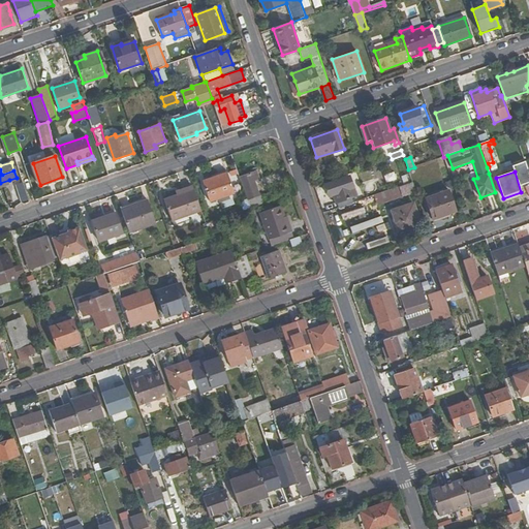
[(248,198),(247,199),(250,209),(266,204),(262,195),(257,196),(252,182),(257,180),(255,173),(241,177),(248,198)]
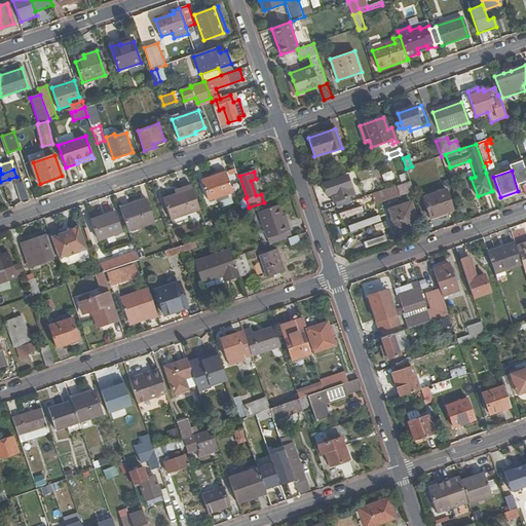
[(209,200),(233,192),(226,173),(202,181),(209,200)]
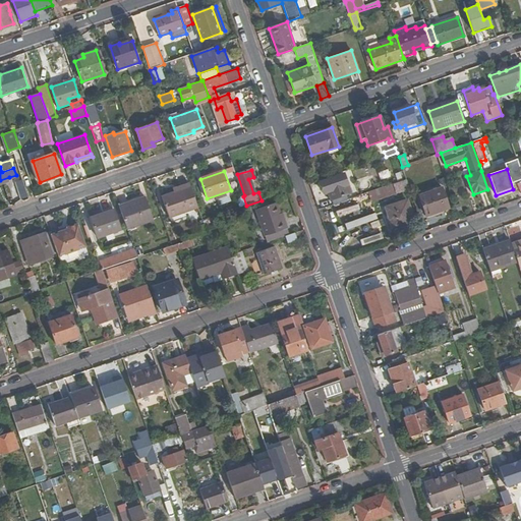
[(394,184),(406,179),(404,173),(392,178),(394,184)]
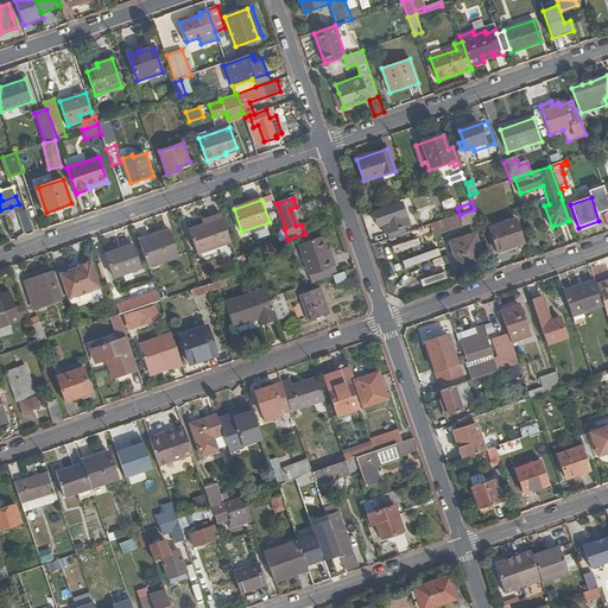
[(384,225),(390,240),(399,236),(406,234),(404,228),(409,226),(401,203),(373,214),(378,226),(384,225)]
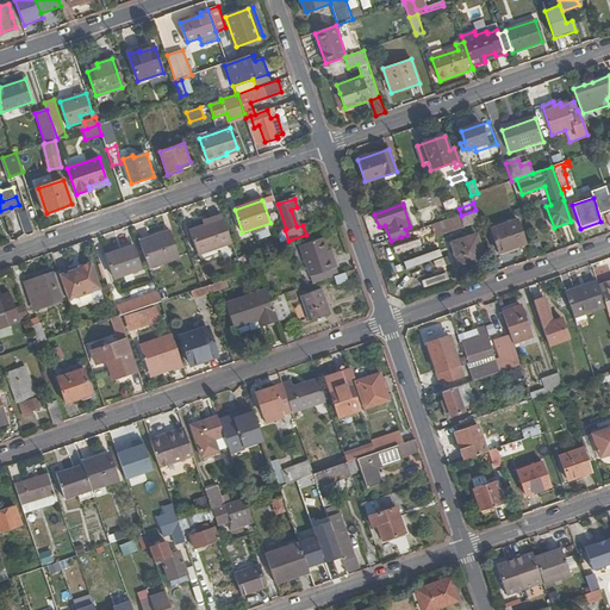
[(435,237),(479,222),(475,210),(461,216),(430,226),(435,237)]
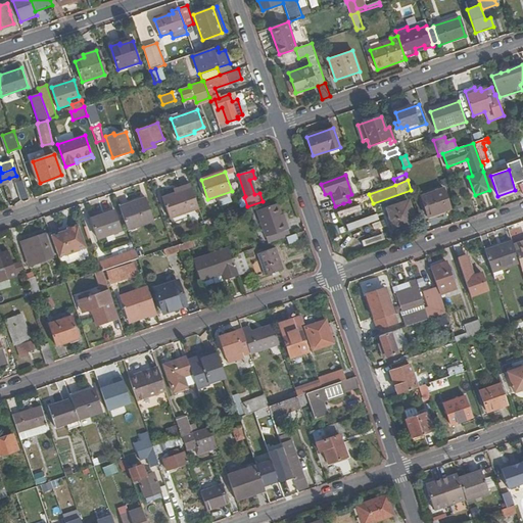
[(198,208),(190,183),(179,187),(181,191),(174,194),(162,197),(170,218),(198,208)]
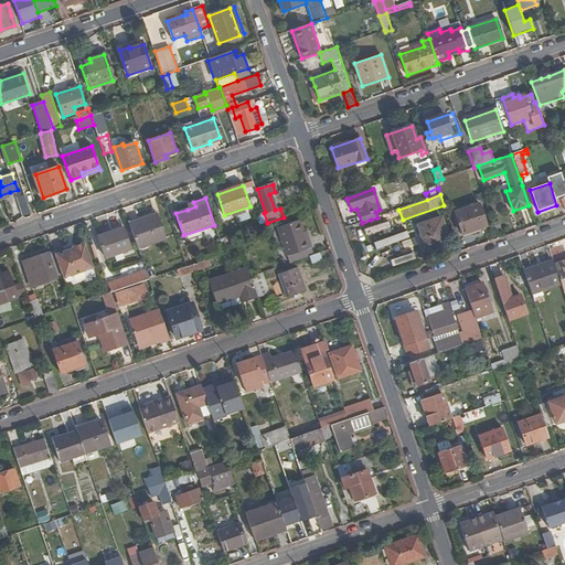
[(452,208),(462,234),(488,226),(478,199),(452,208)]
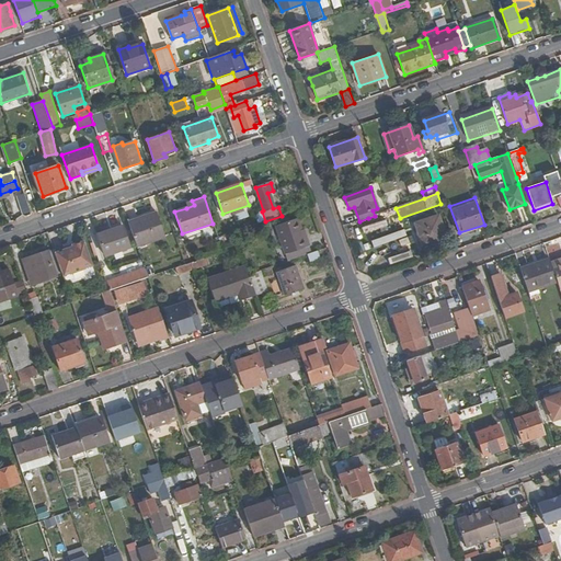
[(129,225),(137,247),(165,237),(157,212),(145,216),(146,219),(129,225)]
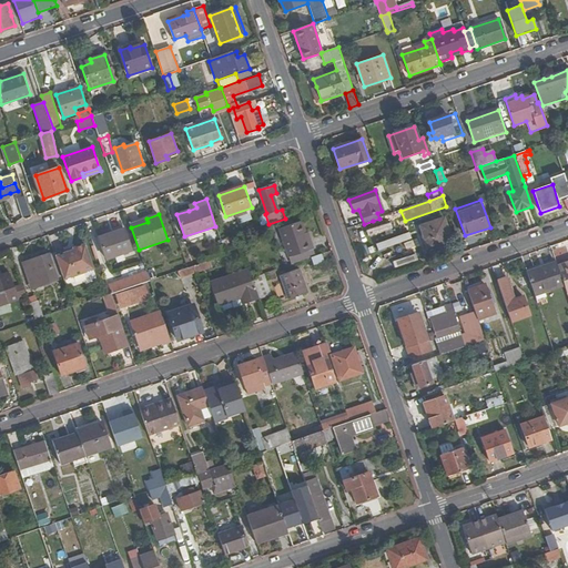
[(269,224),(265,214),(257,216),(261,226),(269,224)]
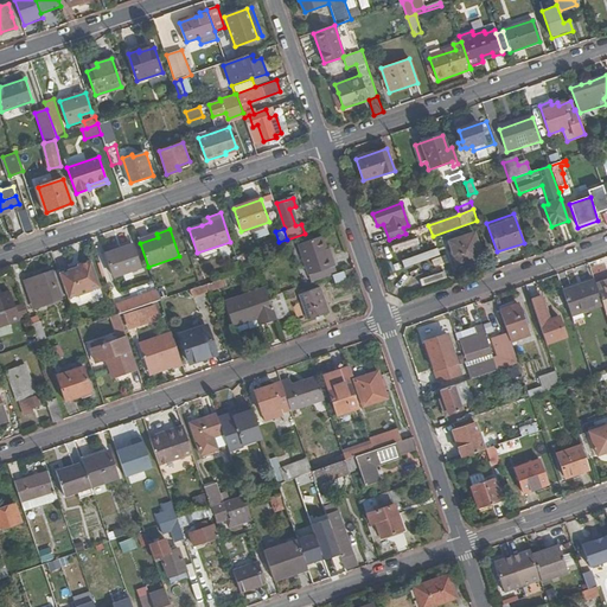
[(158,237),(157,234),(139,240),(140,243),(158,237)]
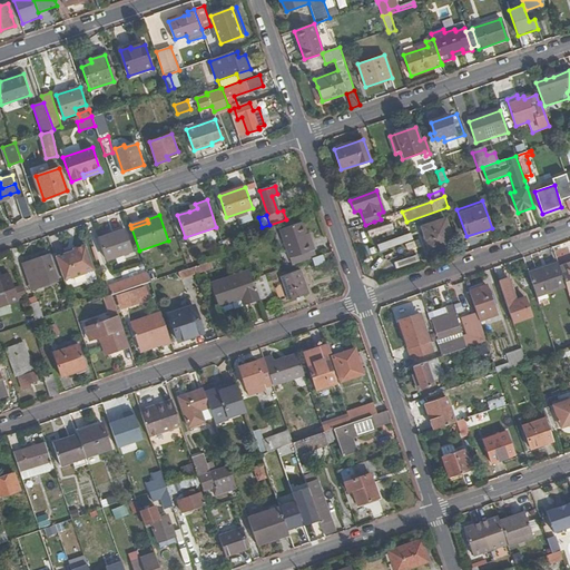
[(423,228),(425,237),(430,249),(452,242),(444,220),(423,228)]
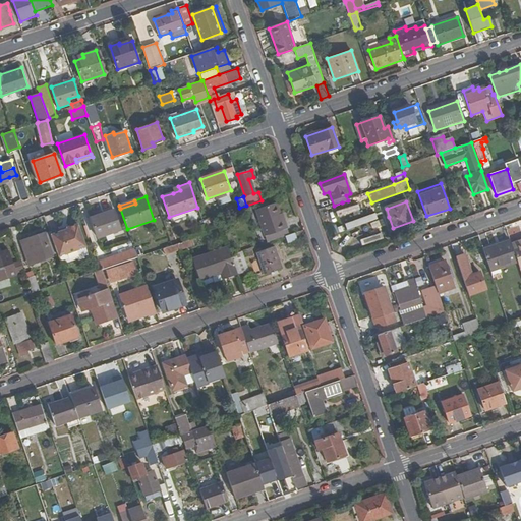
[(266,237),(288,230),(284,219),(282,220),(276,204),(255,211),(266,237)]
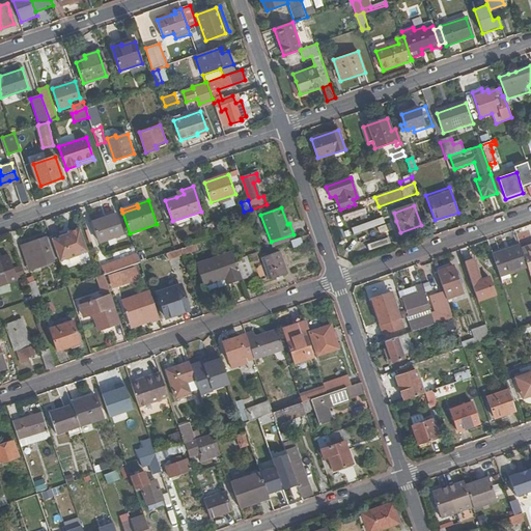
[(342,212),(343,219),(366,217),(366,210),(342,212)]
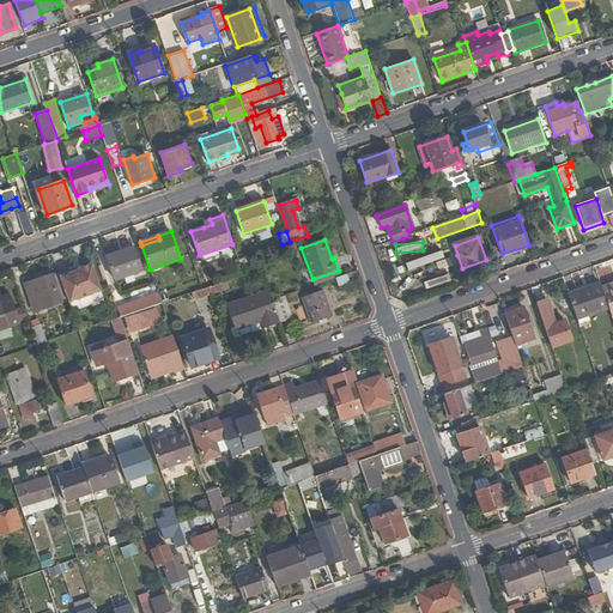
[(107,256),(115,279),(141,269),(134,247),(107,256)]
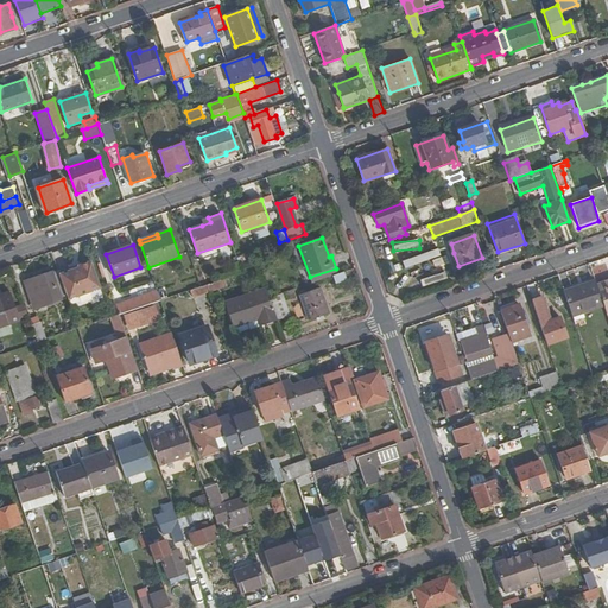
[(437,249),(401,259),(404,267),(439,257),(437,249)]
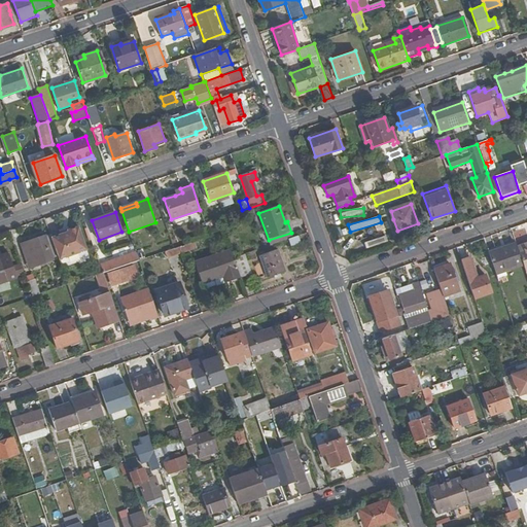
[(397,231),(393,219),(391,220),(395,234),(398,233),(419,225),(418,223),(397,231)]
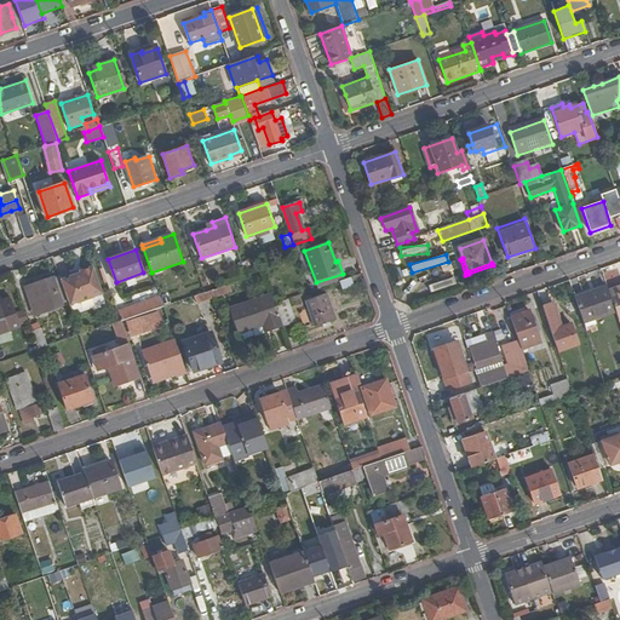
[(257,265),(254,259),(242,263),(245,269),(257,265)]
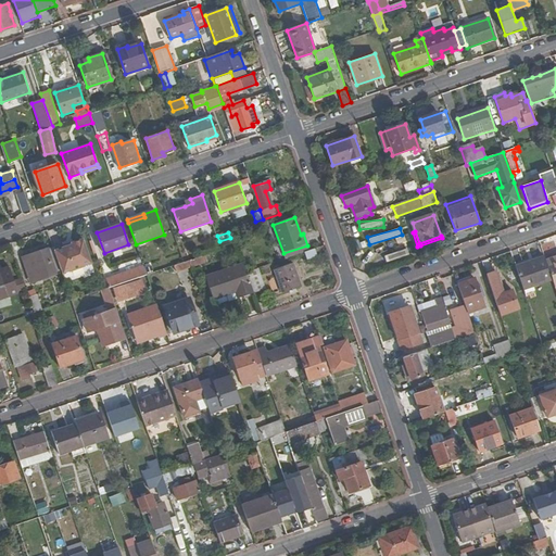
[(62,272),(62,274),(72,270),(73,268),(79,266),(81,266),(91,263),(83,239),(72,243),(72,244),(54,251),(62,272)]
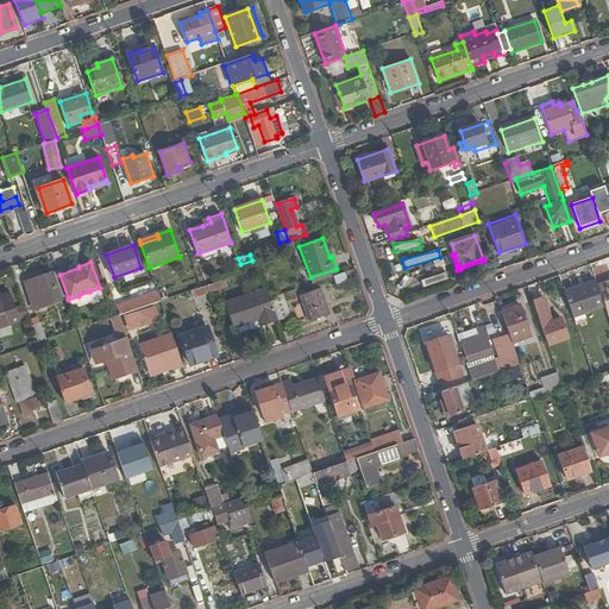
[(312,283),(332,276),(338,275),(337,269),(311,277),(312,283)]
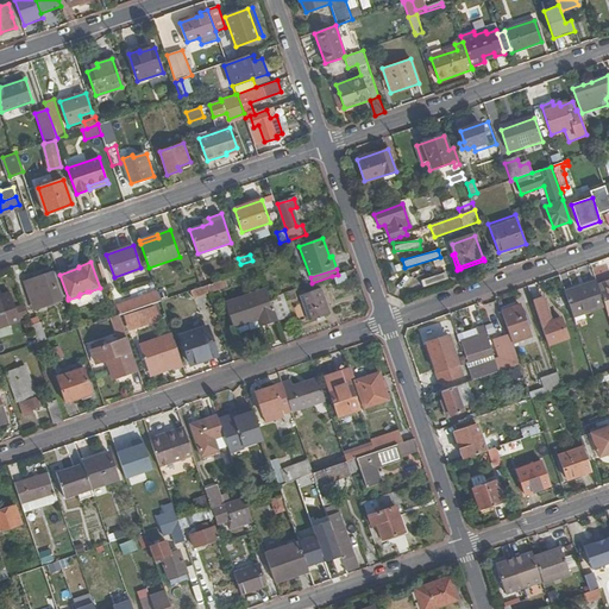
[(336,287),(358,277),(356,269),(338,275),(332,276),(336,287)]
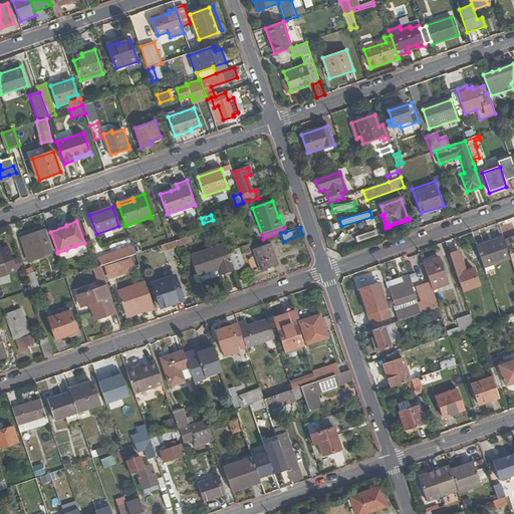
[(50,232),(48,228),(44,229),(48,239),(46,240),(51,253),(57,251),(50,232)]
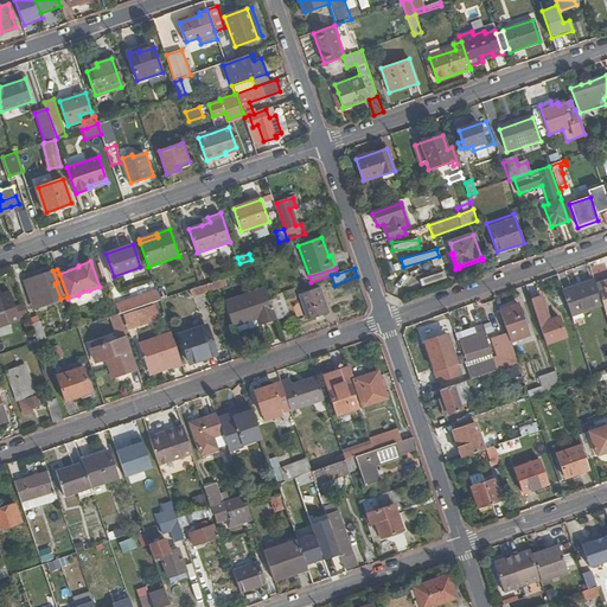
[(34,308),(61,299),(55,283),(57,282),(52,270),(42,275),(34,278),(25,280),(34,308)]
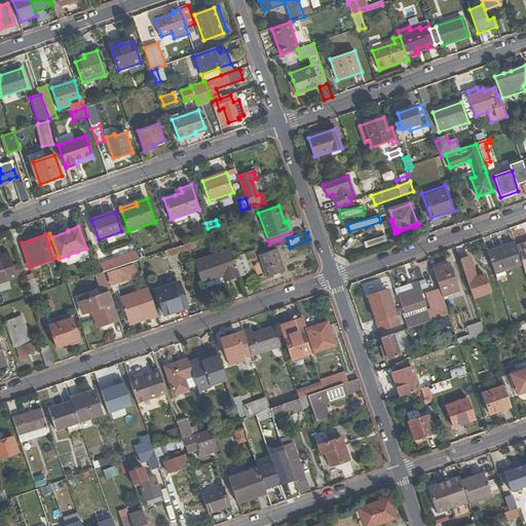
[(178,247),(181,253),(196,248),(194,241),(178,247)]
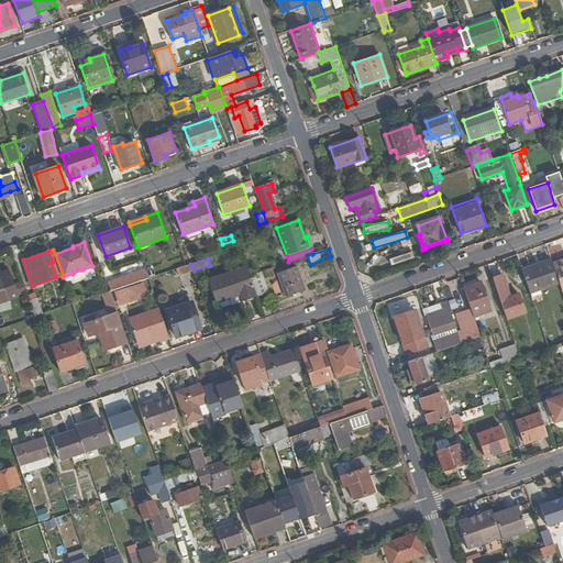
[(552,264),(551,261),(522,271),(530,294),(559,284),(553,267),(552,264)]
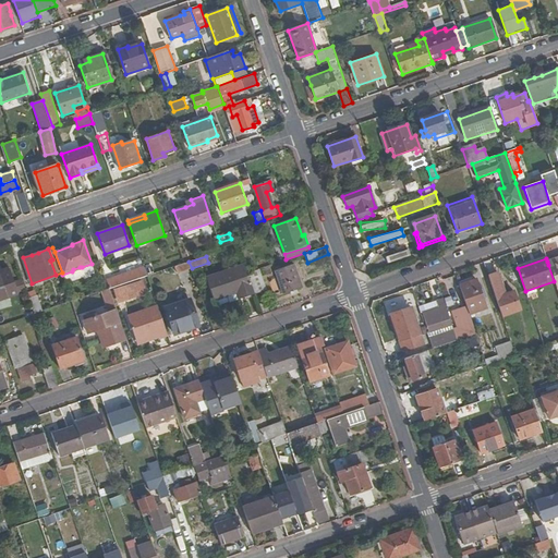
[(557,261),(548,265),(554,281),(556,288),(557,287),(557,261)]
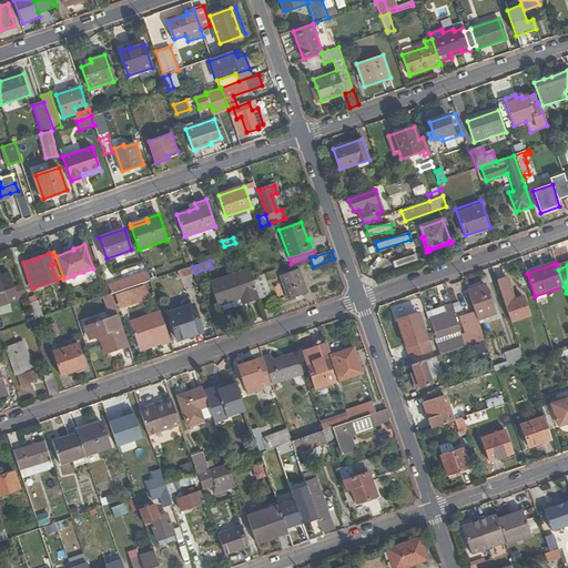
[(188,269),(178,272),(180,279),(191,274),(189,267),(188,269)]
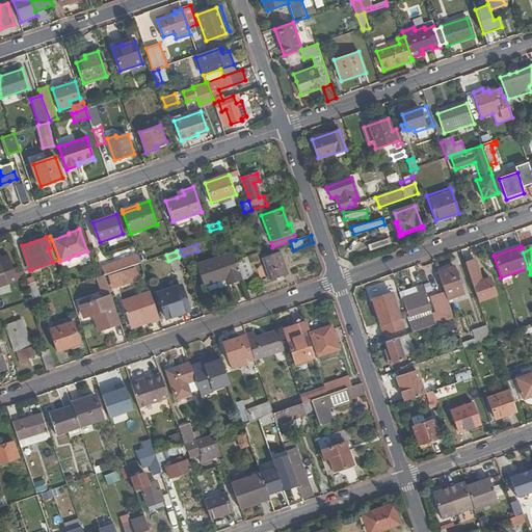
[(231,284),(242,280),(236,260),(233,253),(197,265),(205,287),(225,280),(229,278),(231,284)]
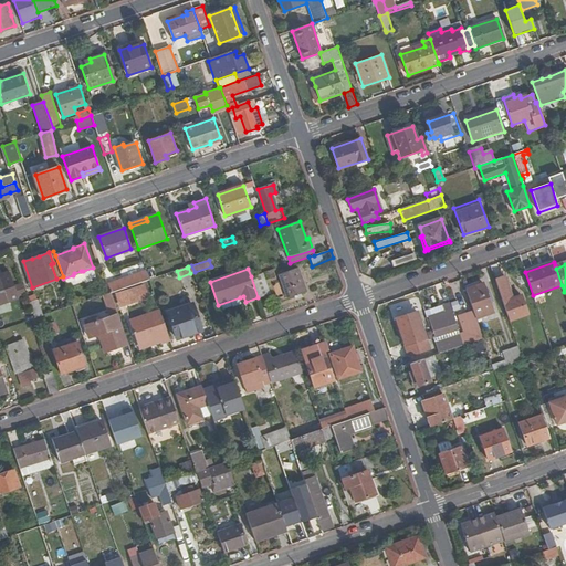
[(280,275),(287,299),(306,292),(297,269),(280,275)]
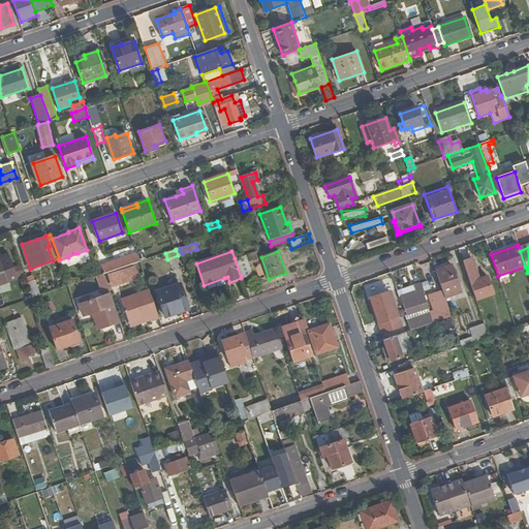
[(0,284),(17,279),(8,254),(1,256),(2,258),(0,259),(0,284)]
